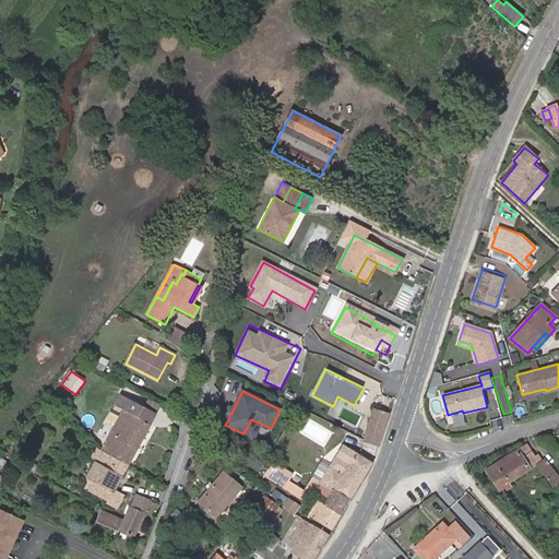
[(151,426),(150,425),(138,418),(143,407),(121,395),(116,406),(123,411),(102,450),(129,465),(151,426)]
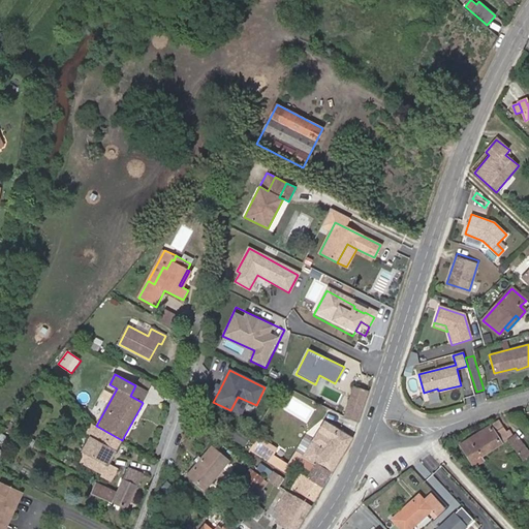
[(147,392),(135,385),(130,396),(142,402),(147,392)]
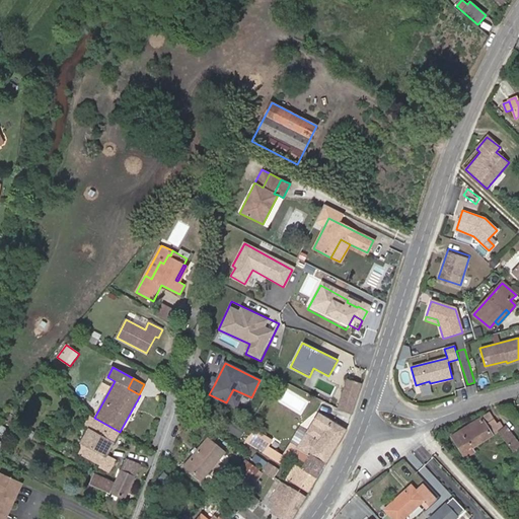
[(352,414),(361,383),(347,379),(337,410),(352,414)]
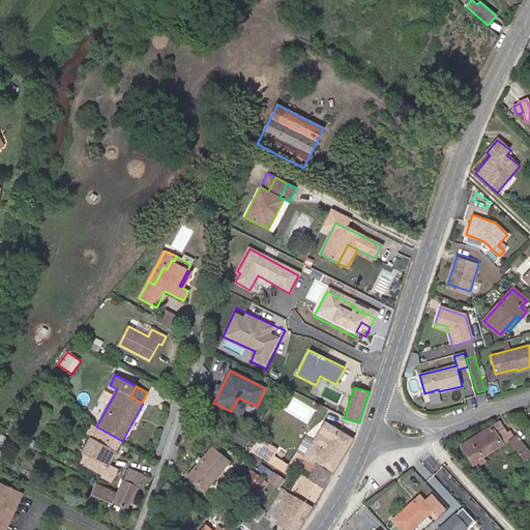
[(247,402),(238,398),(231,411),(240,416),(247,402)]
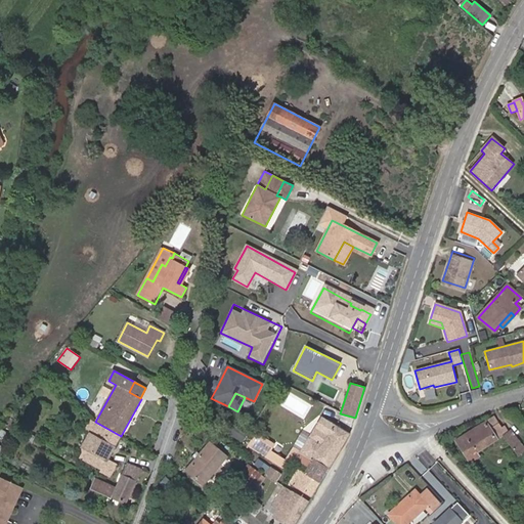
[(298,450),(329,469),(349,434),(321,417),(309,436),(302,432),(286,460),(270,450),(274,444),(257,433),(249,445),(286,470),(294,457),(298,450)]
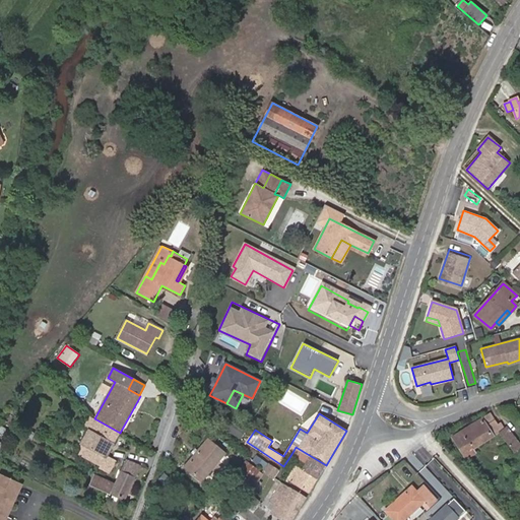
[(457,445),(465,459),(474,453),(472,450),(500,433),(514,452),(517,450),(519,447),(519,444),(508,427),(506,429),(503,431),(499,425),(495,419),(491,413),(452,438),(457,445)]
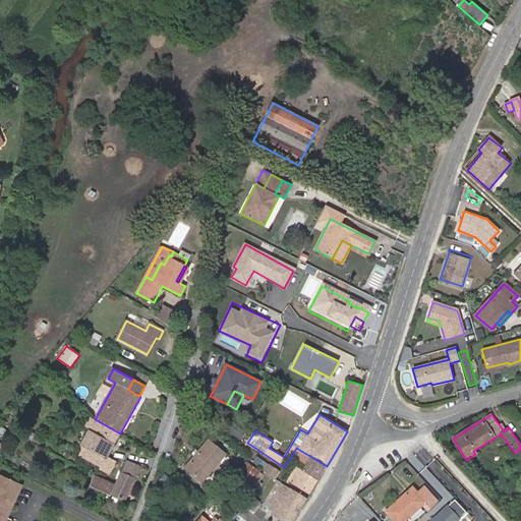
[(120,433),(95,419),(91,417),(85,426),(90,429),(81,445),(82,450),(80,454),(103,466),(101,469),(111,474),(117,463),(107,457),(120,433)]
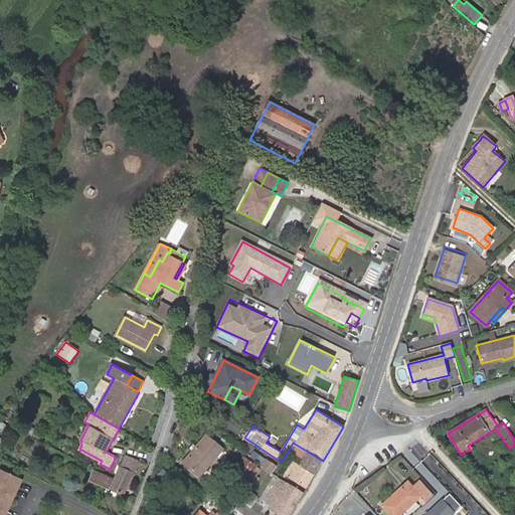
[(227,426),(239,434),(244,424),(233,417),(227,426)]
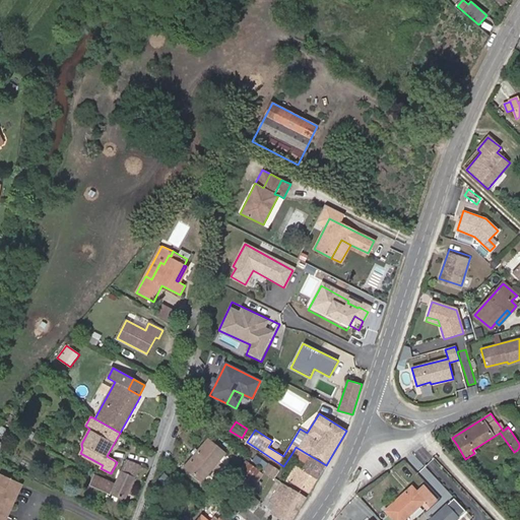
[(8,431),(1,427),(0,428),(0,437),(3,439),(8,431)]
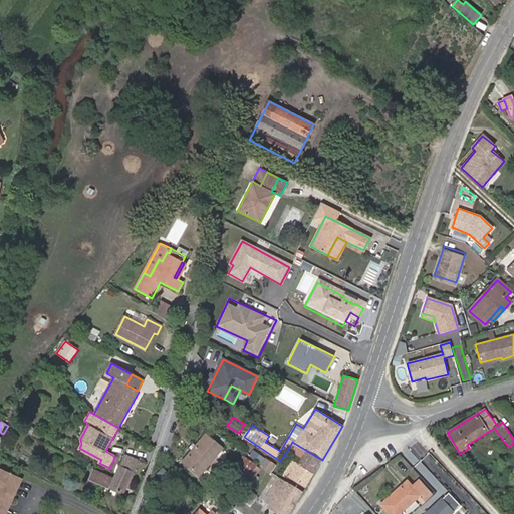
[(222,448),(206,435),(183,461),(200,475),(222,448)]
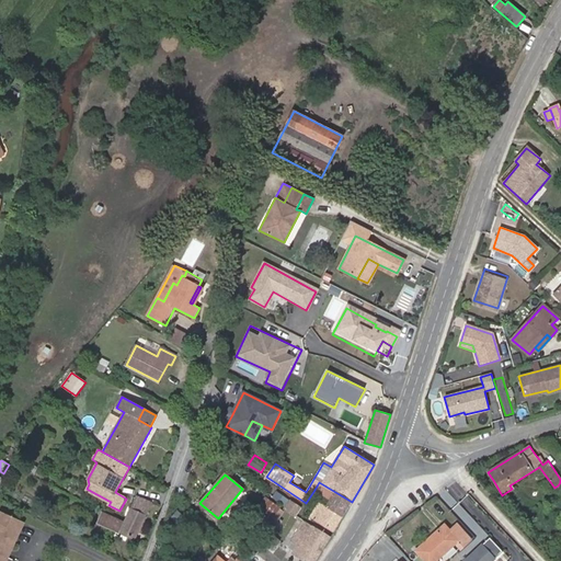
[(333,533),(352,502),(319,482),(315,490),(330,499),(325,506),(317,521),(333,533)]
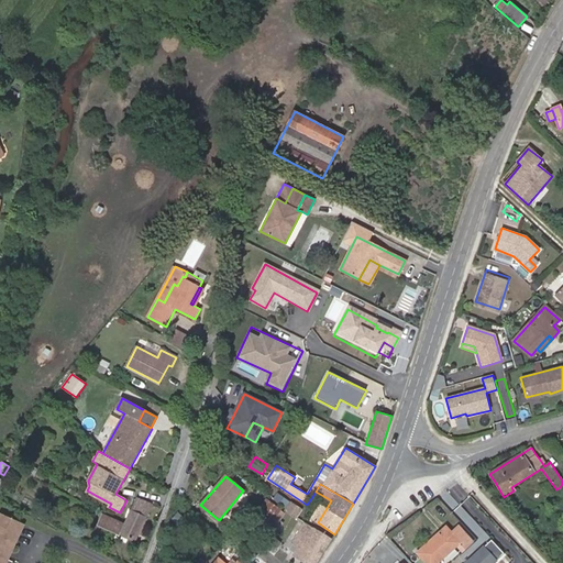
[(135,541),(152,504),(138,497),(124,522),(123,523),(103,516),(99,525),(117,532),(114,539),(125,543),(128,538),(135,541)]
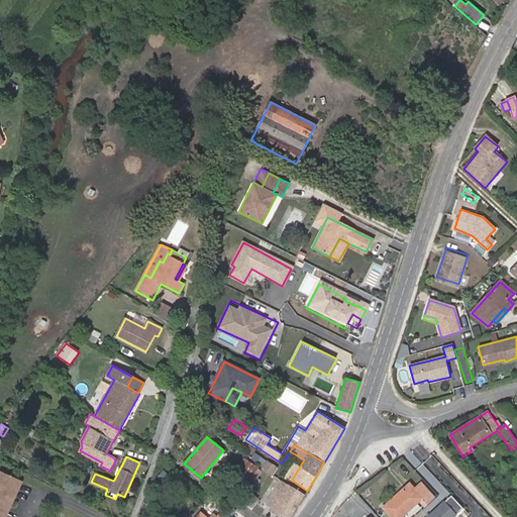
[(261,457),(257,462),(263,467),(266,461),(261,457)]
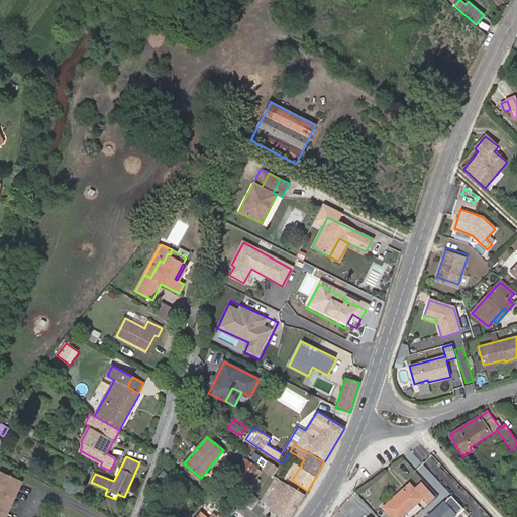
[(256,469),(243,459),(234,473),(247,482),(256,469)]
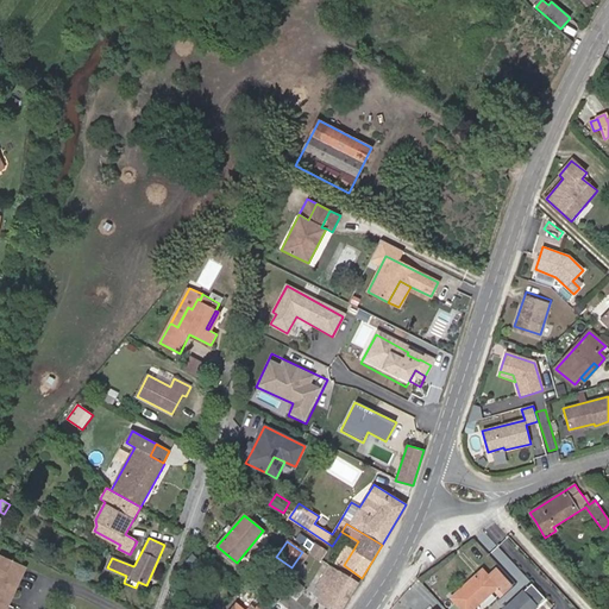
[(326,551),(315,544),(308,553),(319,560),(326,551)]
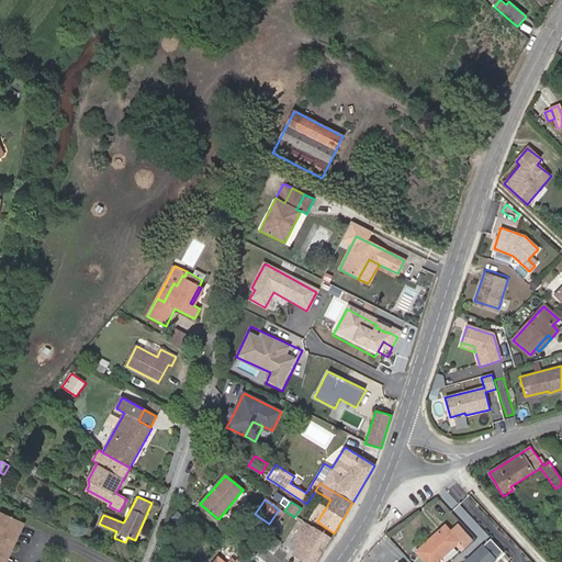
[(318,503),(310,517),(317,521),(326,507),(318,503)]
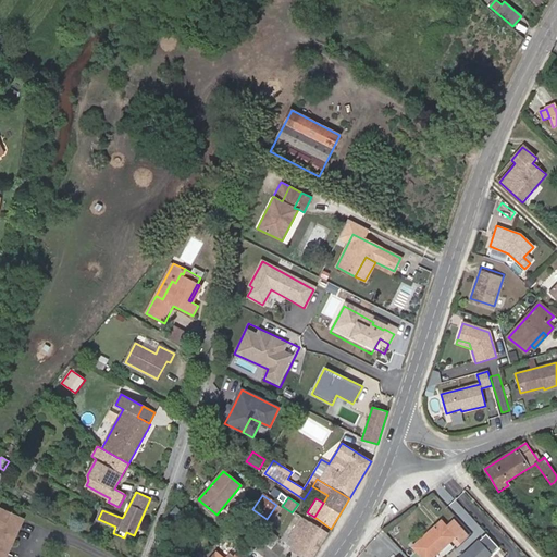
[(457,499),(449,505),(474,534),(481,528),(457,499)]
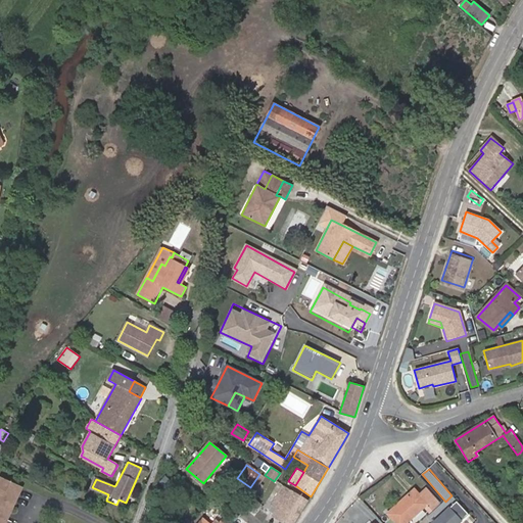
[(165,475),(159,483),(167,489),(173,482),(165,475)]
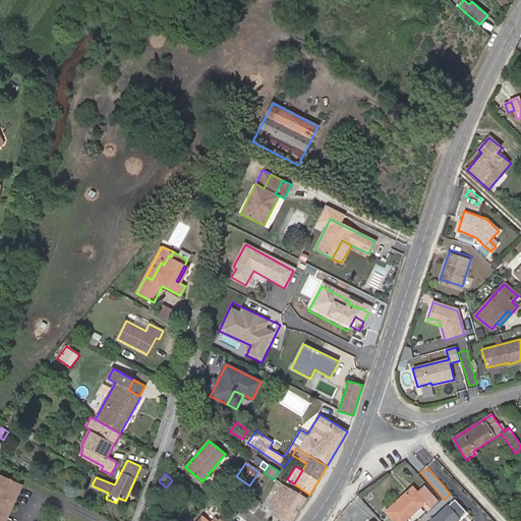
[(0,479),(0,520),(5,520),(21,484),(2,476),(0,479)]
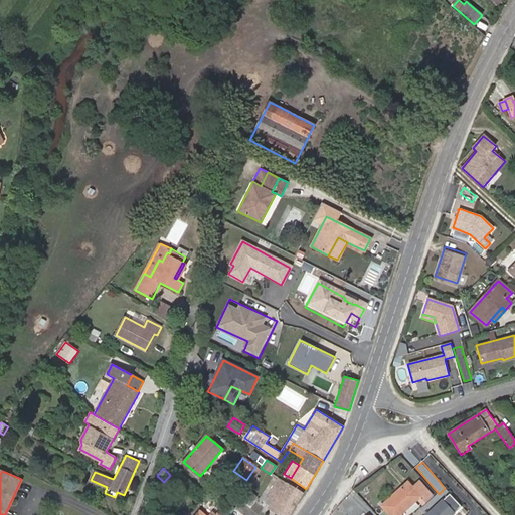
[(259,478),(252,474),(248,481),(253,485),(259,478)]
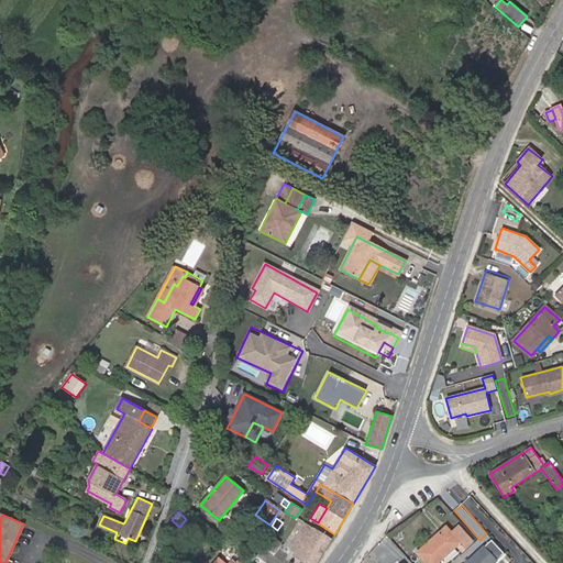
[(299,545),(294,555),(305,562),(316,562),(331,539),(304,522),(293,541),(299,545)]
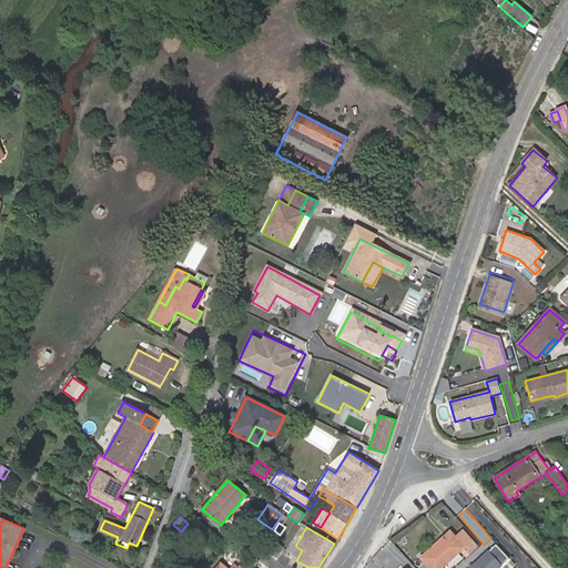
[(462,549),(467,555),(475,547),(462,533),(455,538),(449,531),(422,558),(430,567),(440,567),(459,553),(462,549)]
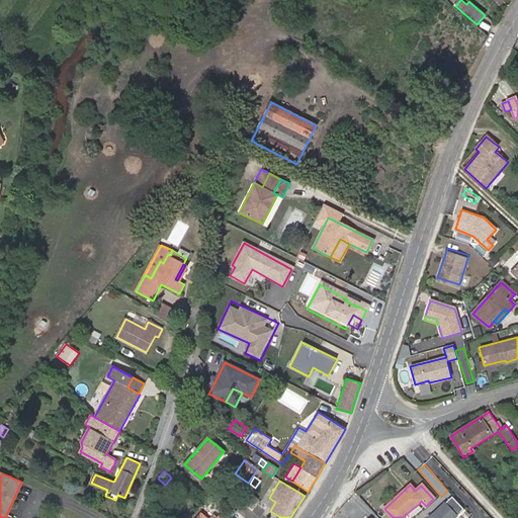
[(427,517),(453,517),(455,516),(443,503),(427,517)]
